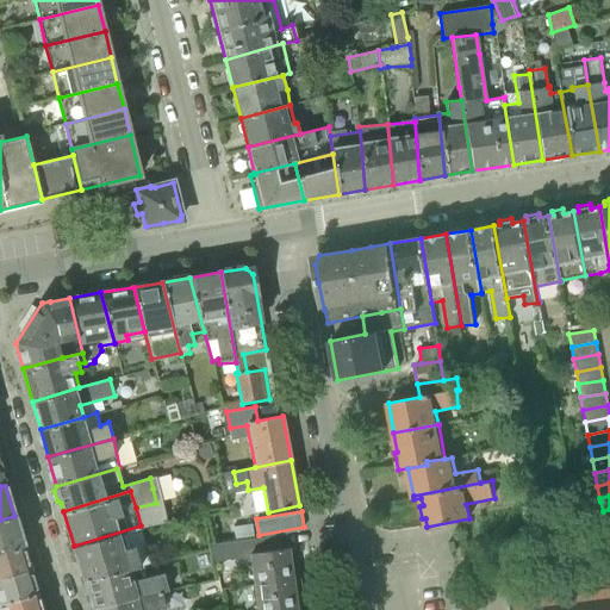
[(0,551),(24,545),(14,516),(0,520),(0,551)]
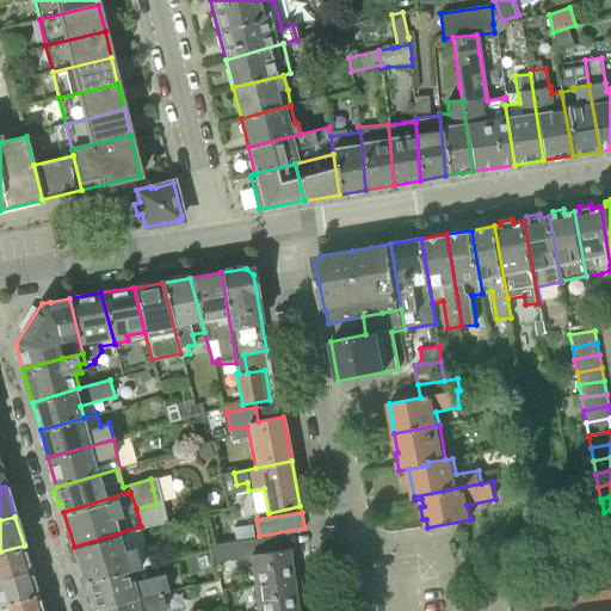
[(84,581),(141,568),(135,548),(136,547),(131,532),(142,529),(141,526),(74,547),(84,581)]
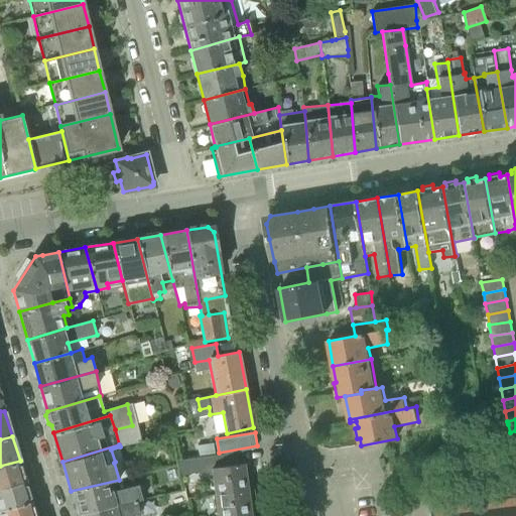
[(214,495),(248,490),(246,474),(252,473),(251,464),(245,464),(225,467),(223,455),(176,461),(180,476),(211,472),(214,495)]
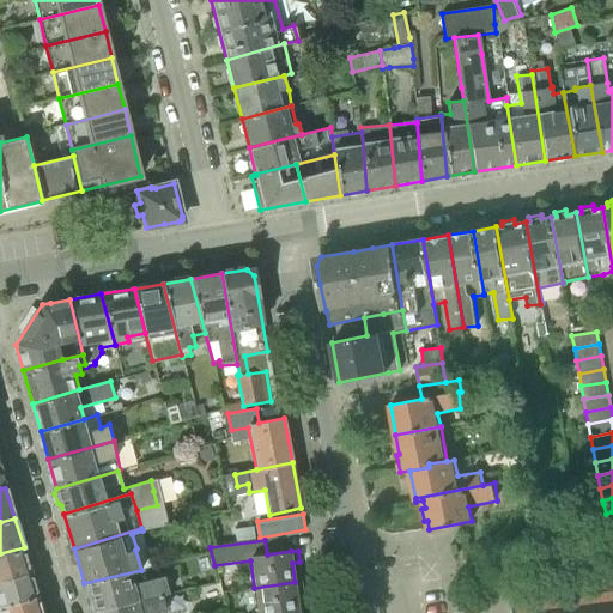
[(0,581),(31,571),(24,547),(0,553),(0,581)]
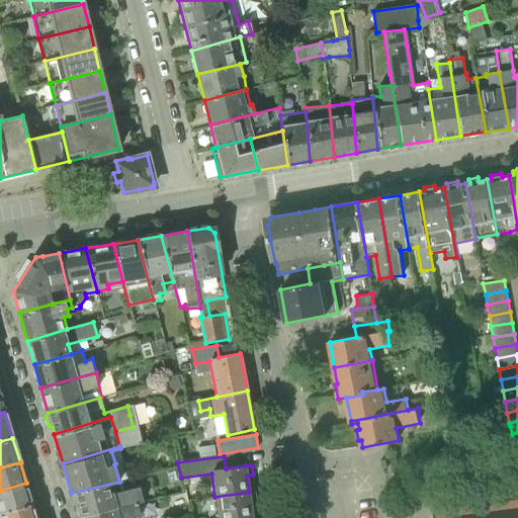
[(78,517),(143,501),(139,486),(124,490),(121,481),(119,482),(71,493),(78,517)]
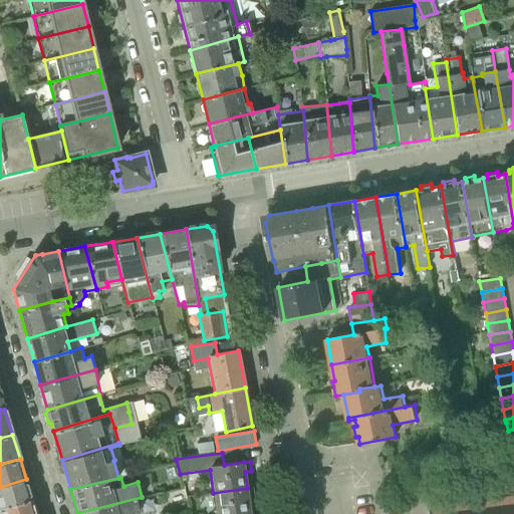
[(0,508),(32,499),(26,479),(0,487),(0,508)]
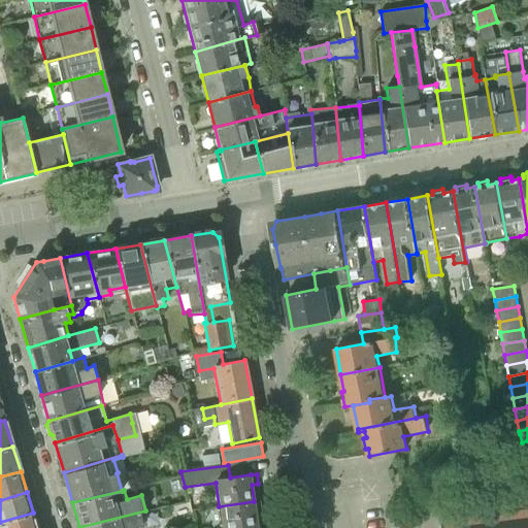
[(222,527),(257,527),(256,512),(262,510),(260,500),(254,501),(219,506),(222,527)]
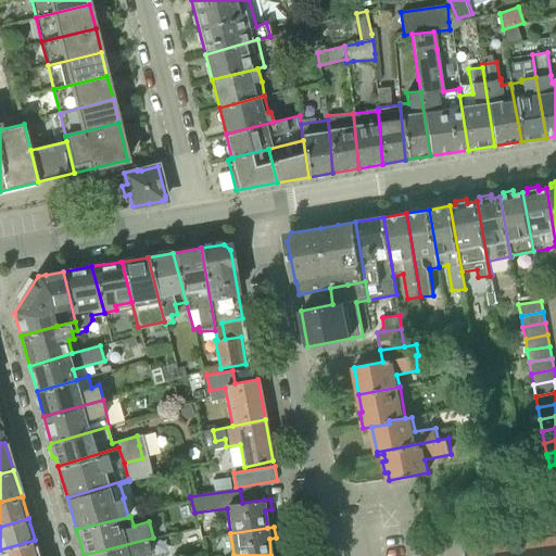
[(84,555),(136,555),(151,553),(168,551),(164,535),(153,538),(84,555)]
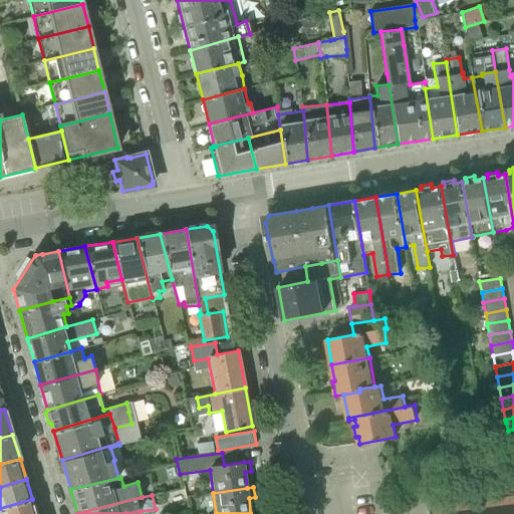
[(513,513),(513,496),(431,507),(431,513),(513,513)]
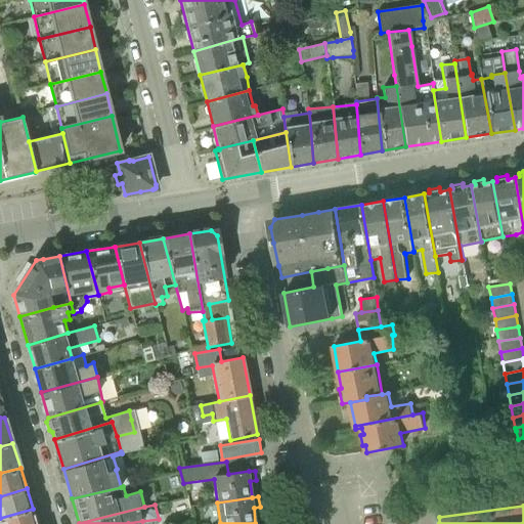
[(0,523),(37,523),(33,509),(0,518),(0,523)]
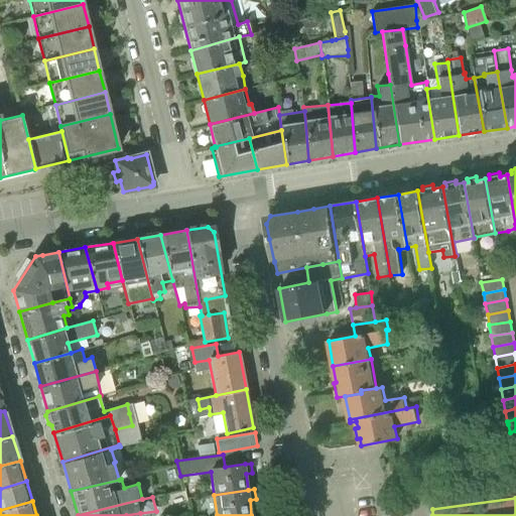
All buildings are outlined.
